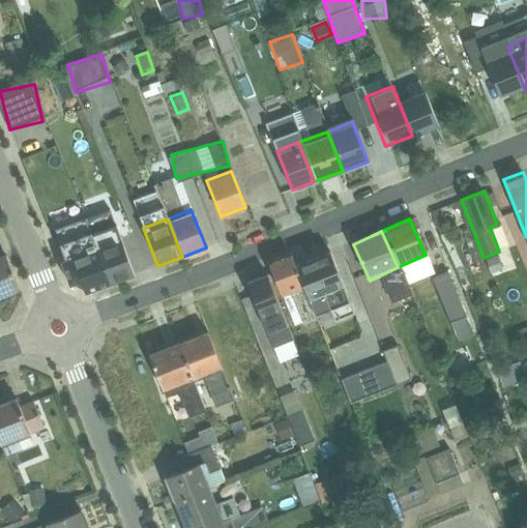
[(110,284),(134,274),(119,239),(95,248),(110,284)]
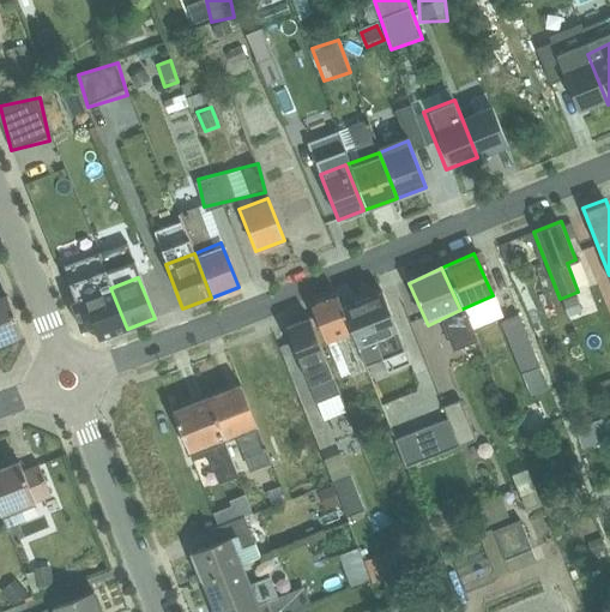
[(127,329),(110,288),(89,297),(104,337),(127,329)]
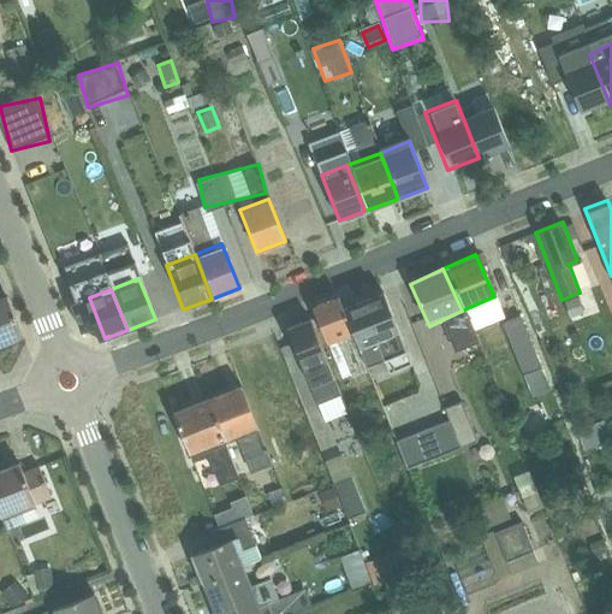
[(366,367),(404,352),(380,289),(342,305),(366,367)]
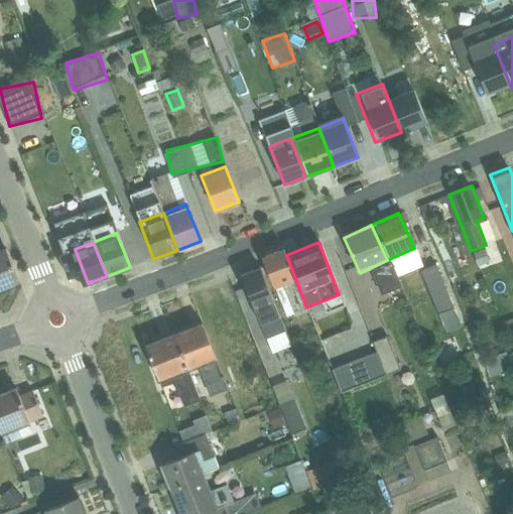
[(0,292),(22,284),(9,250),(1,254),(0,251),(0,292)]
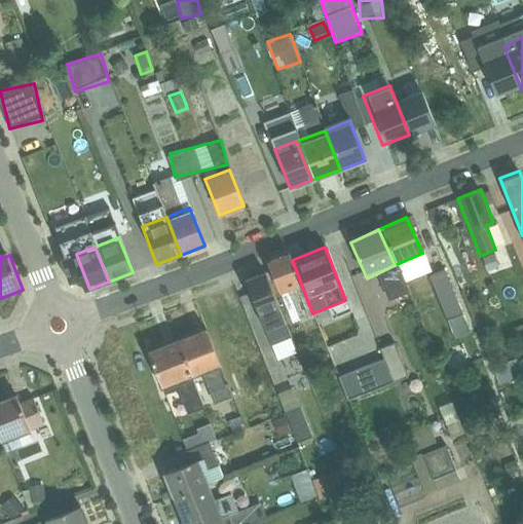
[(312,313),(292,260),(270,268),(281,295),(289,291),(301,324),(314,319),(312,313)]
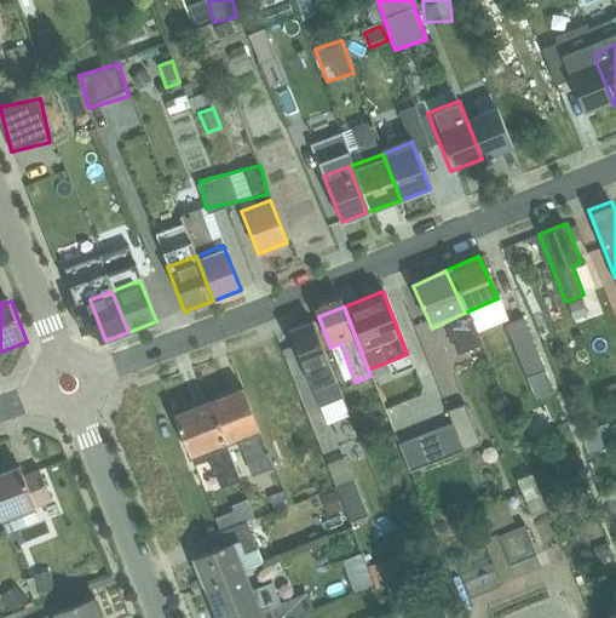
[(513,322),(535,404),(553,399),(531,318),(513,322)]
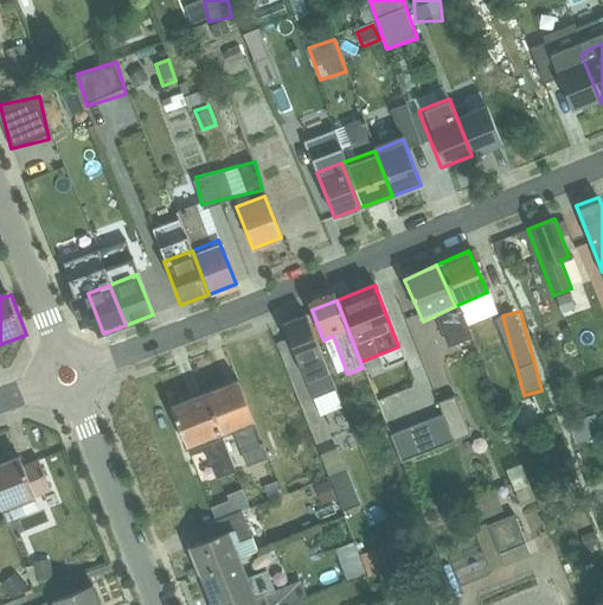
[(301,381),(327,370),(305,317),(278,328),(301,381)]
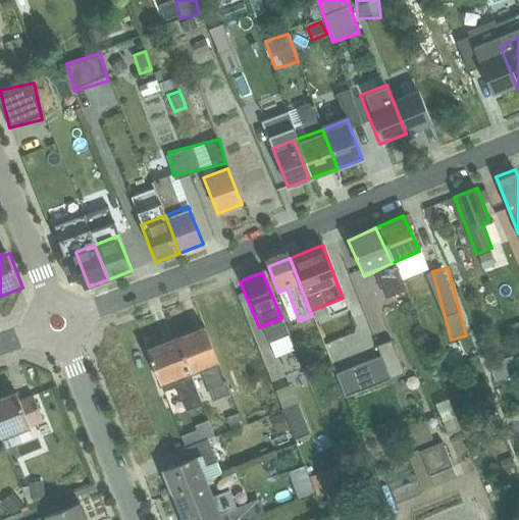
[(190,375),(217,364),(201,326),(173,339),(190,375)]
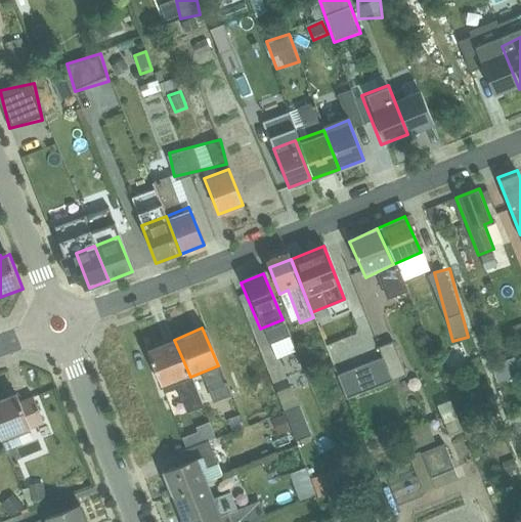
[(190,377),(174,340),(144,353),(161,390),(190,377)]
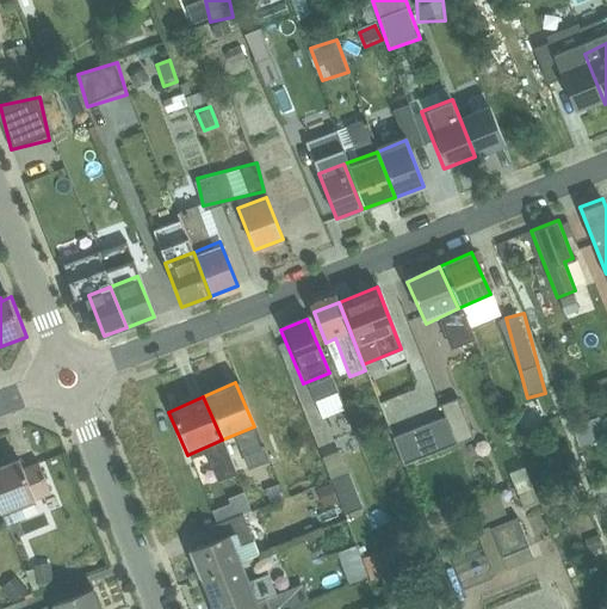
[(459,399),(443,406),(446,418),(397,436),(408,463),(474,438),(459,399)]
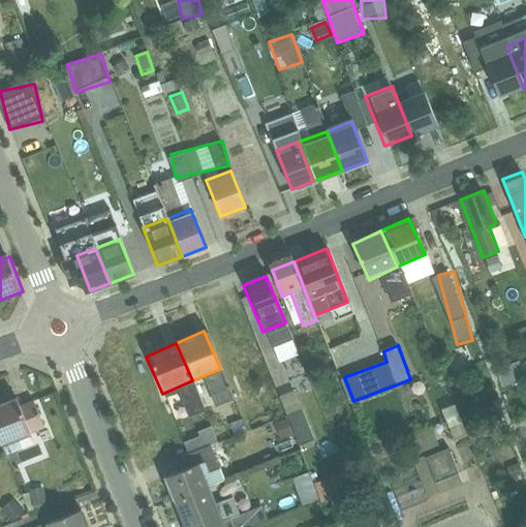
[(47,430),(36,403),(23,408),(20,401),(0,408),(0,435),(5,448),(7,447),(10,457),(25,452),(22,442),(35,437),(34,435),(47,430)]
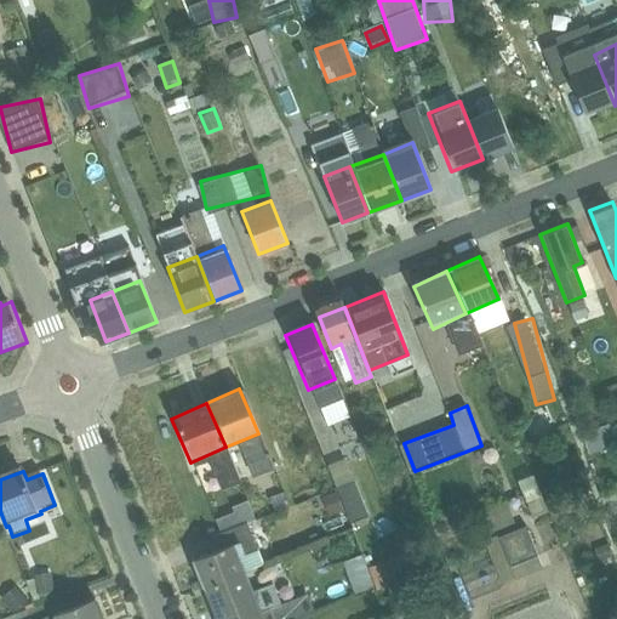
[(520,480),(526,503),(543,499),(537,475),(520,480)]
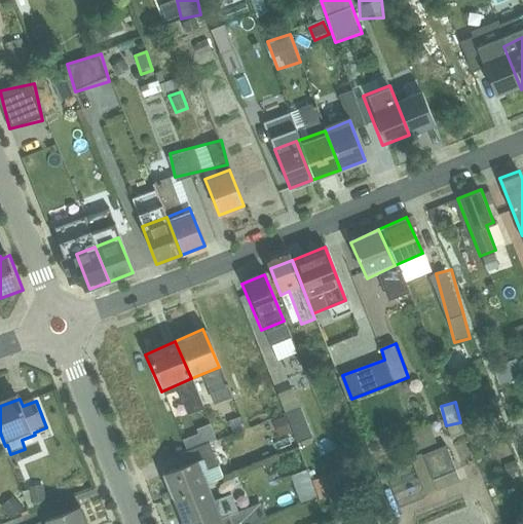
[(289,412),(297,443),(312,439),(303,408),(289,412)]
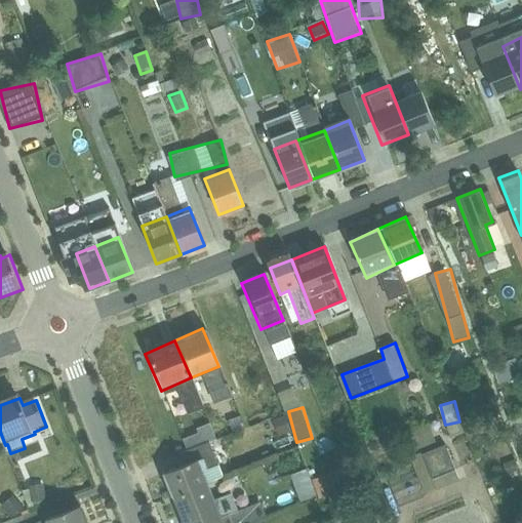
[(425,493),(459,483),(448,446),(413,456),(425,493)]
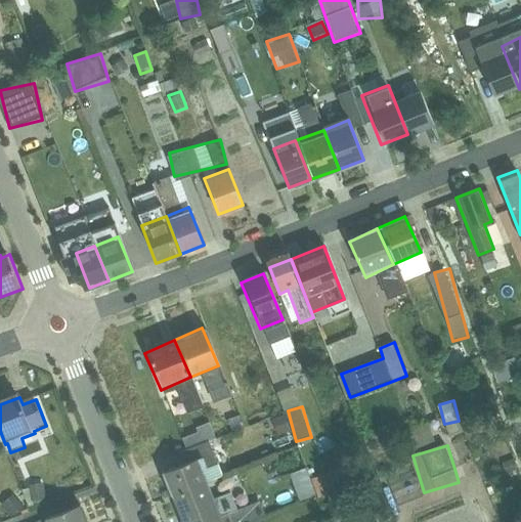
[(176,509),(213,494),(200,459),(163,473),(176,509)]
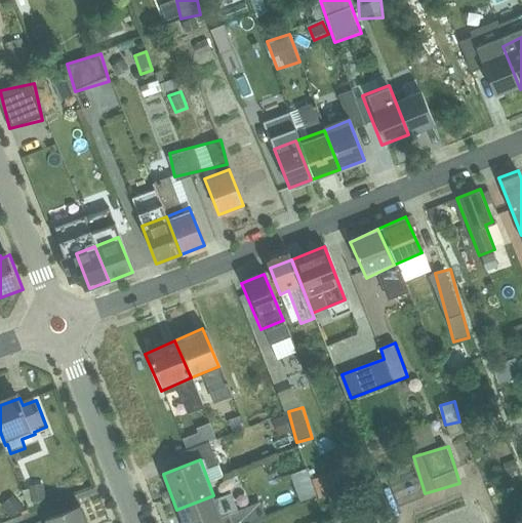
[(319,498),(332,496),(329,476),(315,479),(319,498)]
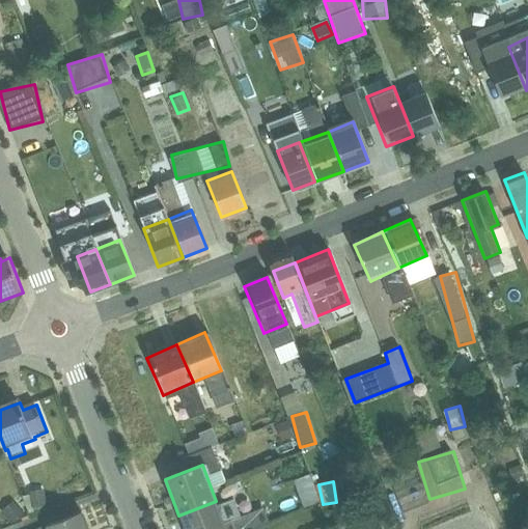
[(316,482),(303,484),(306,500),(318,498),(316,482)]
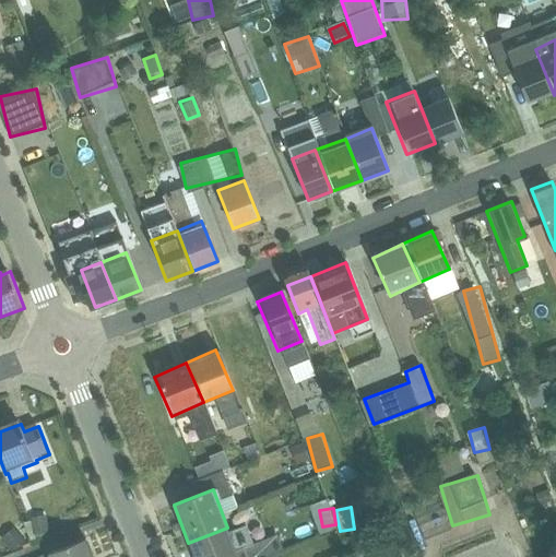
[(448,511),(413,521),(420,542),(453,532),(448,511)]
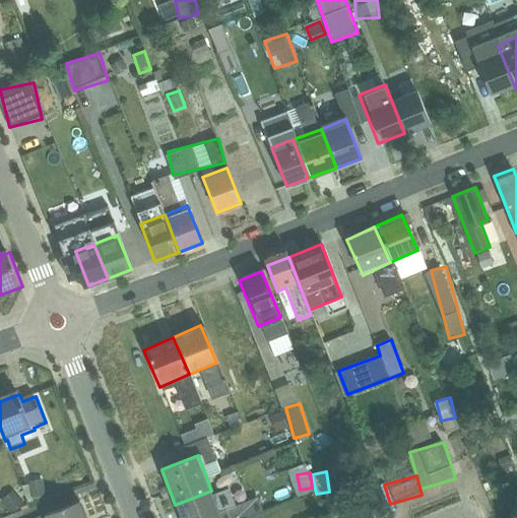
[(31,487),(24,489),(31,506),(47,502),(46,481),(30,483),(31,487)]
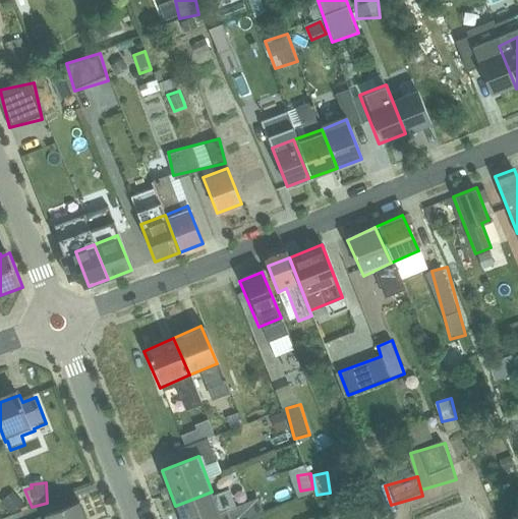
[(175,506),(179,518),(222,518),(212,492),(175,506)]
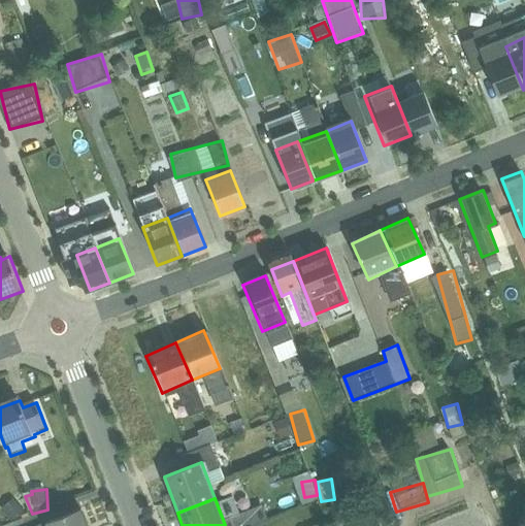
[(15,500),(3,512),(13,524),(27,513),(15,500)]
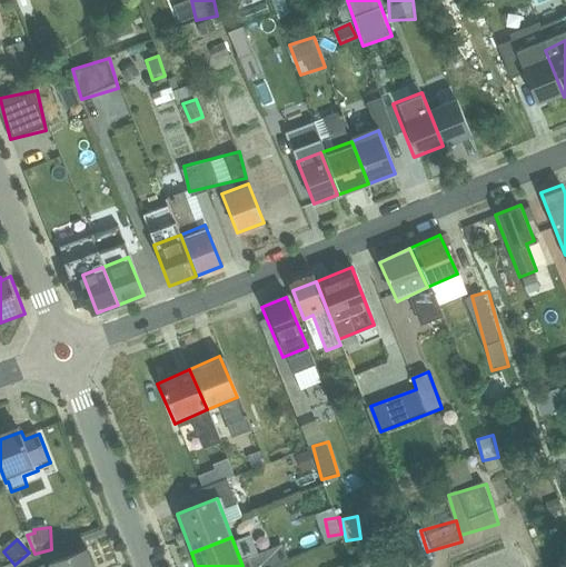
[(98,566),(92,550),(51,566),(98,566)]
